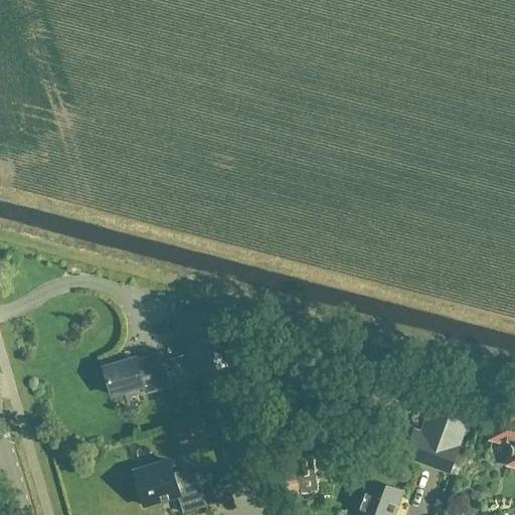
[(217,304),(178,315),(195,375),(235,364),(217,304)]
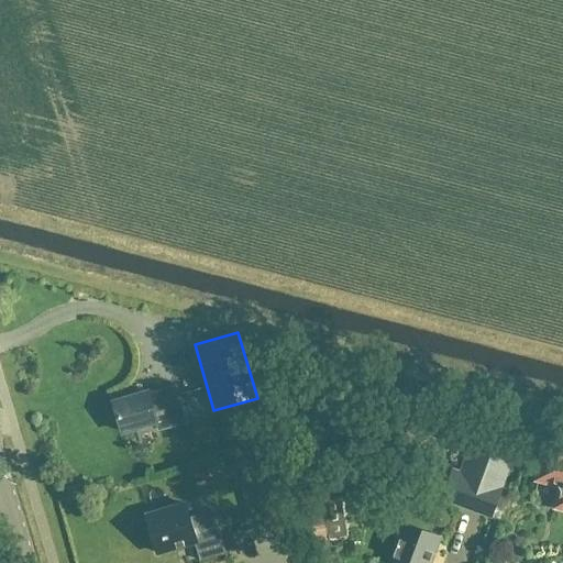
[(112,404),(121,433),(155,422),(158,431),(187,423),(175,385),(148,394),(148,393),(112,404)]
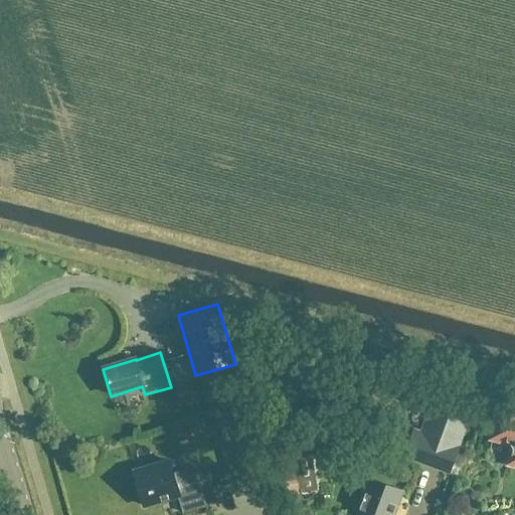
[(413,431),(404,457),(451,474),(460,448),(459,447),(468,421),(474,405),(436,391),(431,407),(430,407),(419,433),(413,431)]
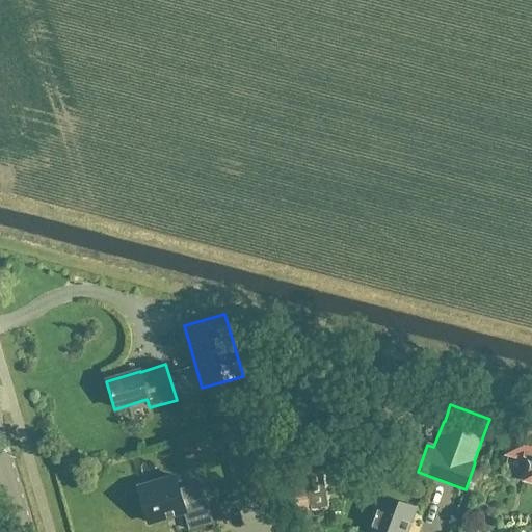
[(251,423),(219,432),(241,503),(272,494),(251,423)]
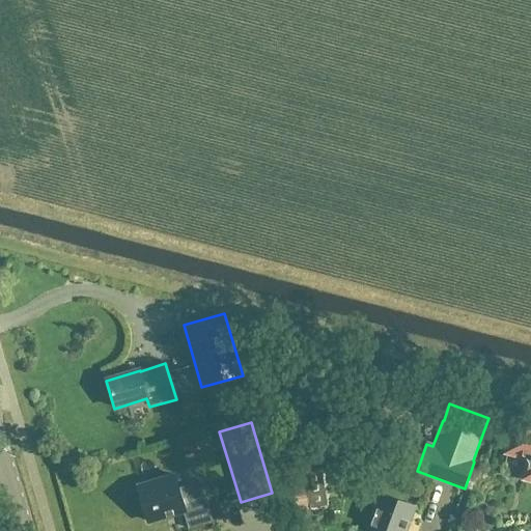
[(507,453),(525,458),(529,465),(526,479),(530,480),(530,429),(514,425),(507,453)]
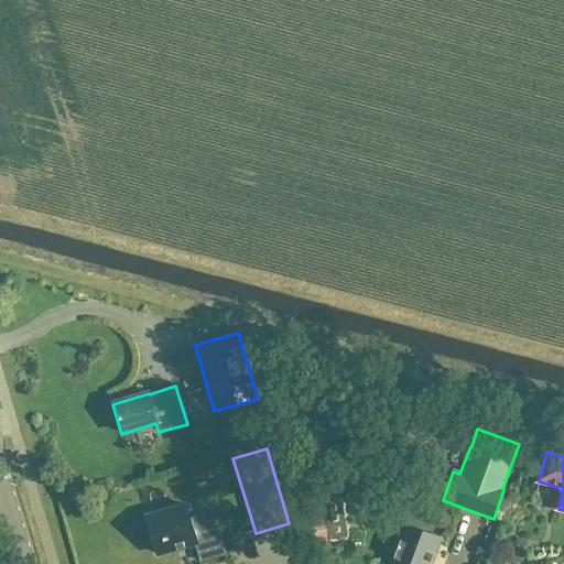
[(186,506),(145,518),(156,554),(195,543),(199,561),(224,554),(215,527),(194,532),(186,506)]
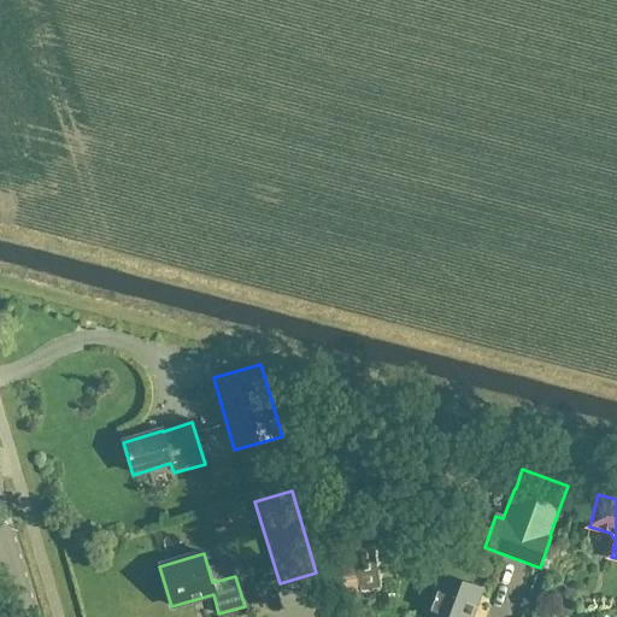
[(340,593),(360,591),(357,571),(336,574),(340,593)]
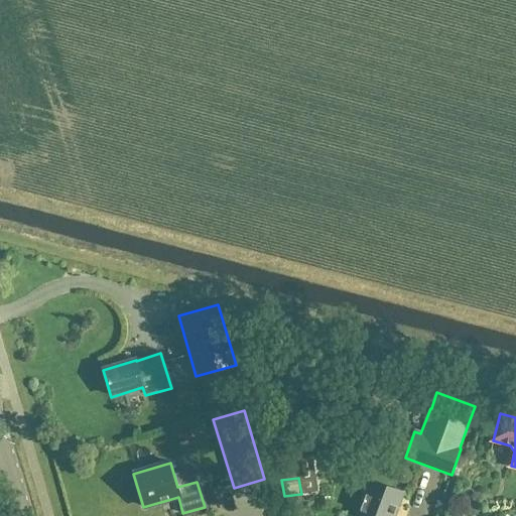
[(358,515),(395,515),(403,494),(371,482),(358,515)]
